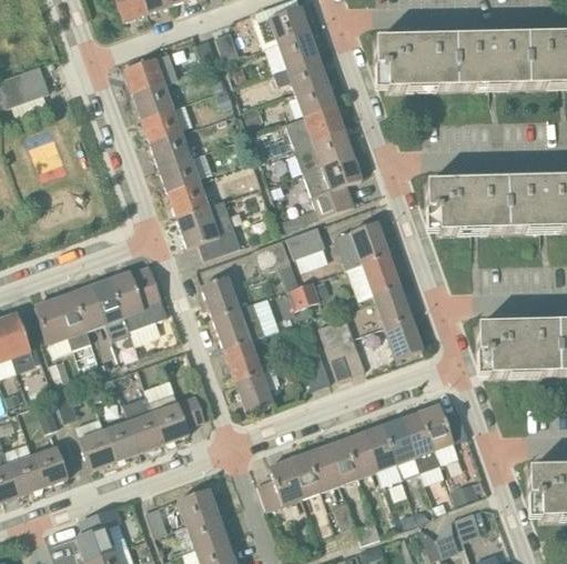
[(148,14),(142,0),(113,0),(122,23),(148,14)]
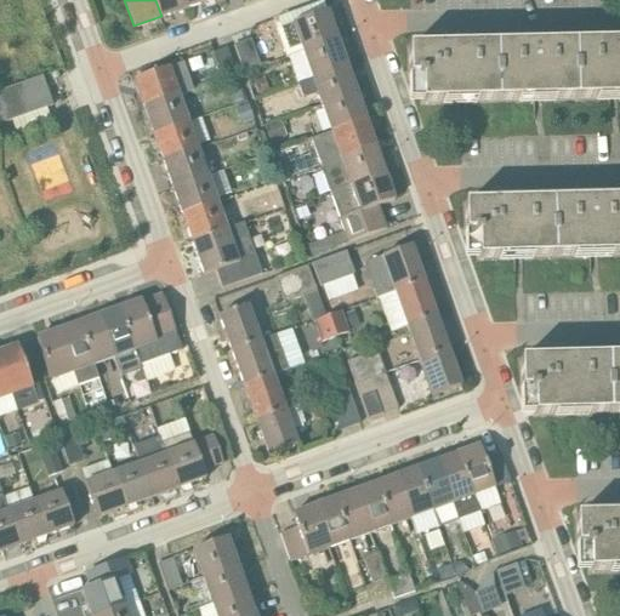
[(186,7),(183,0),(155,0),(161,16),(186,7)]
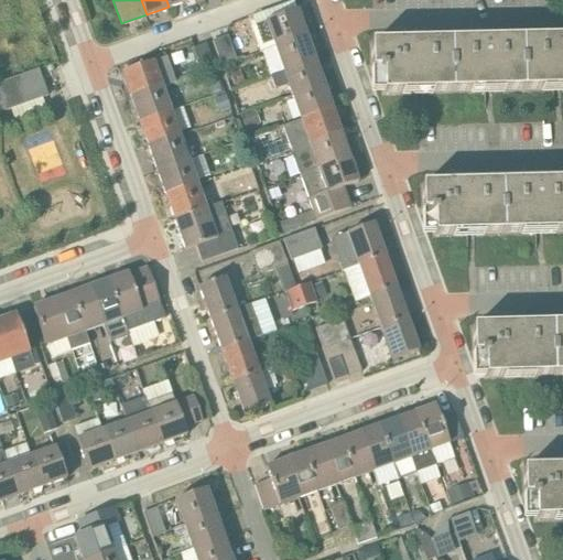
[(261,50),(277,44),(307,33),(299,8),(252,24),(261,50)]
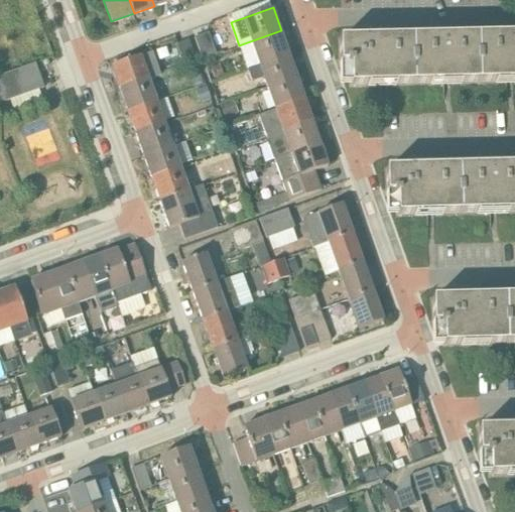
[(479,34),(480,80),(514,79),(514,24),(513,23),(505,24),(505,33),(479,34)]
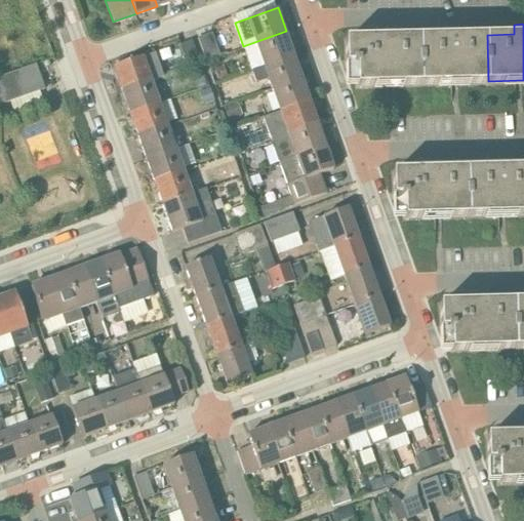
[(488,81),(487,35),(458,35),(458,27),(456,26),(448,26),(448,35),(419,36),(420,83),(488,81)]
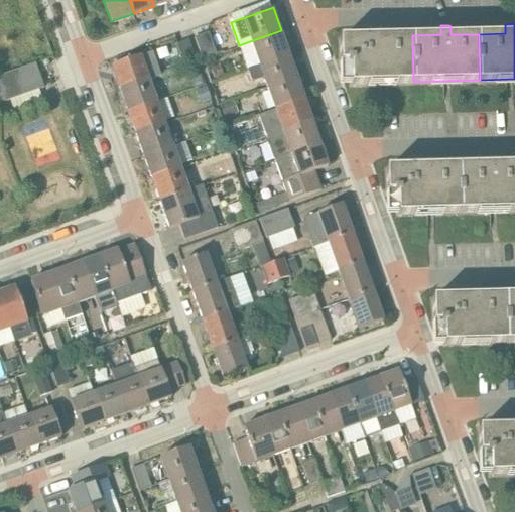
[(413,82),(412,35),(387,36),(386,28),(385,27),(376,27),(377,36),(340,37),(341,62),(347,61),(347,64),(351,64),(352,83),(413,82)]
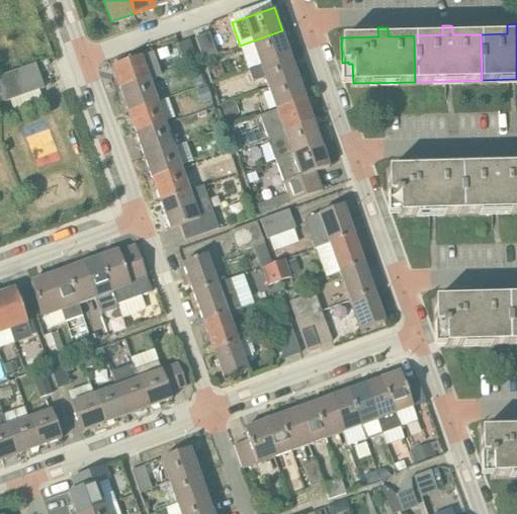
[(205,58),(217,54),(208,30),(197,34),(205,58)]
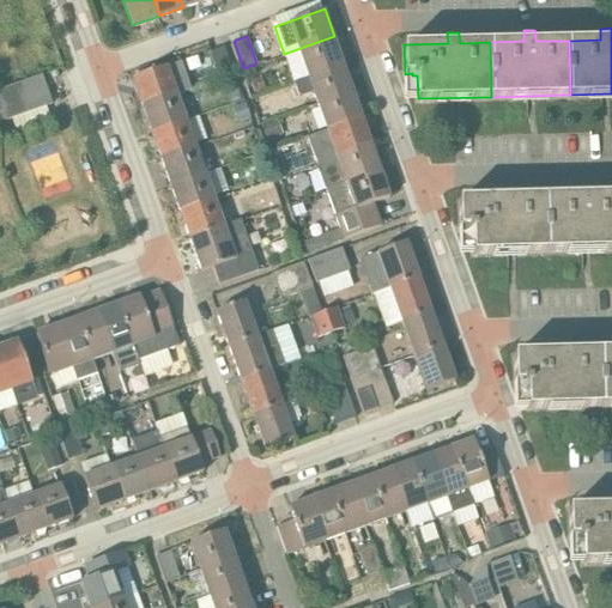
[(334,36),(301,48),(310,74),(344,62),(334,36)]
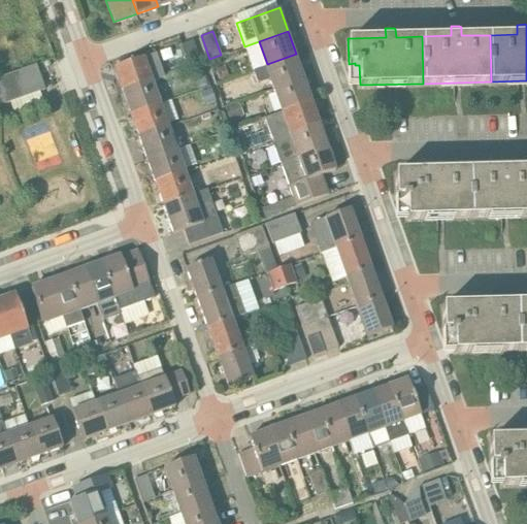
[(191,66),(202,62),(194,38),(183,42),(191,66)]
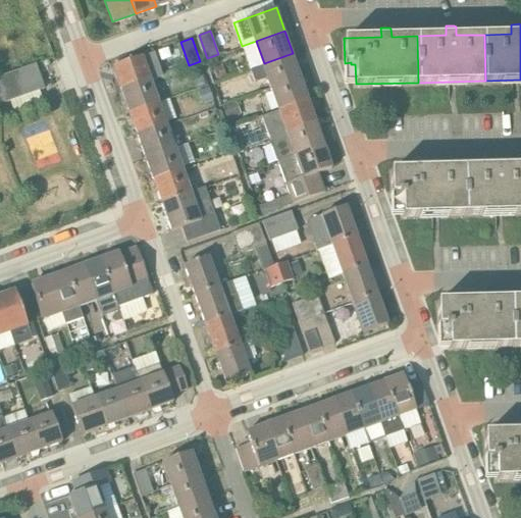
[(122,89),(151,79),(163,73),(155,50),(113,65),(122,89)]
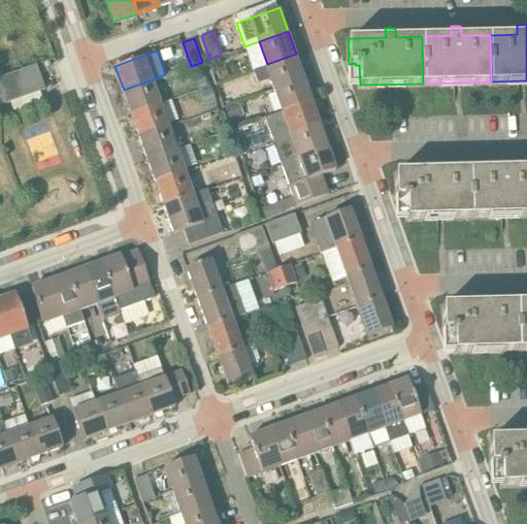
[(296,54),(267,64),(255,68),(259,80),(271,76),(274,86),(303,75),(296,54)]
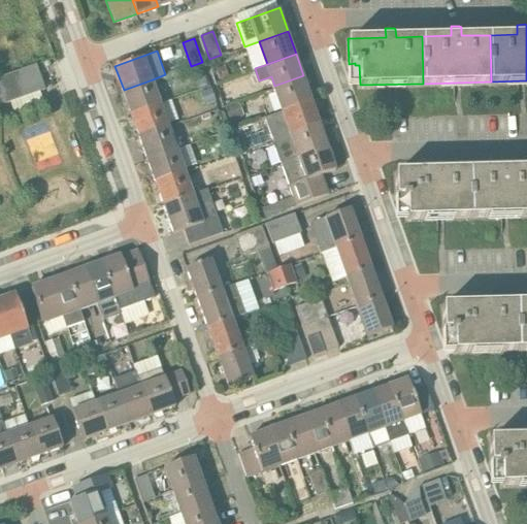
[(0,103),(45,87),(37,62),(0,75),(0,103)]
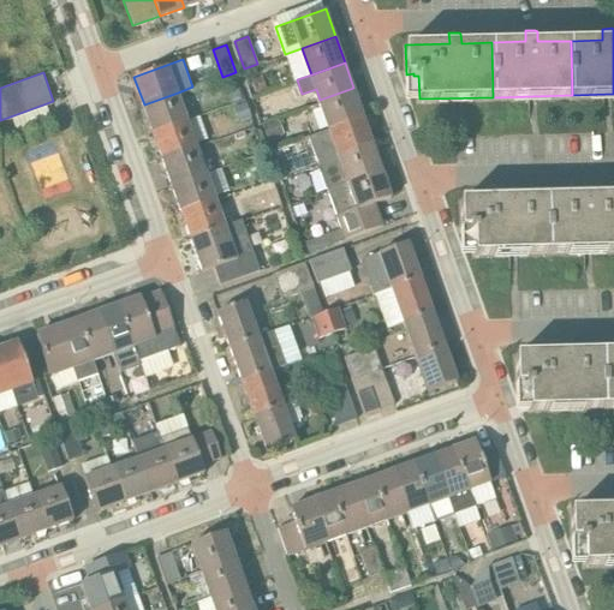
[(267,85),(262,72),(252,76),(257,89),(267,85)]
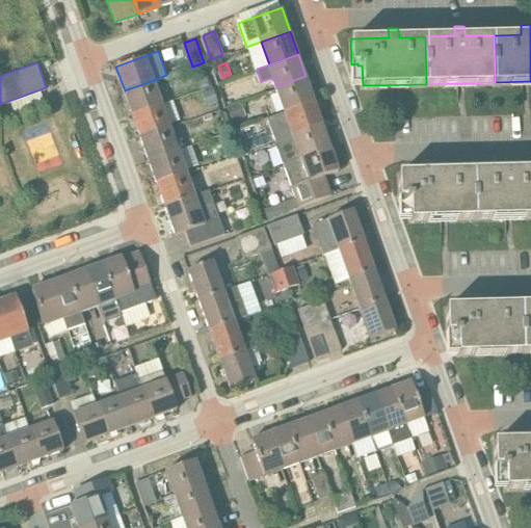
[(210,84),(207,74),(203,75),(198,84),(200,87),(210,84)]
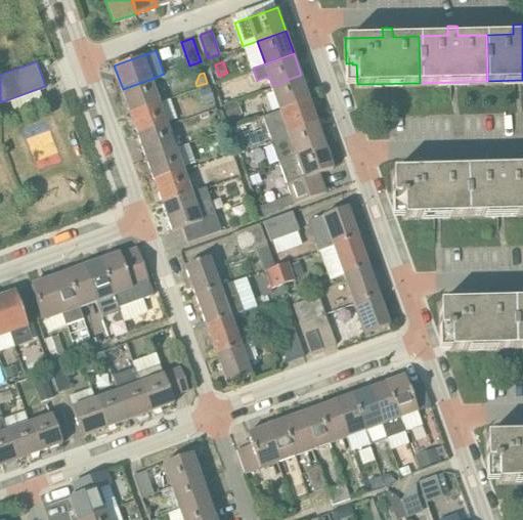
[(301,75),(272,85),(280,109),(309,98),(301,75)]
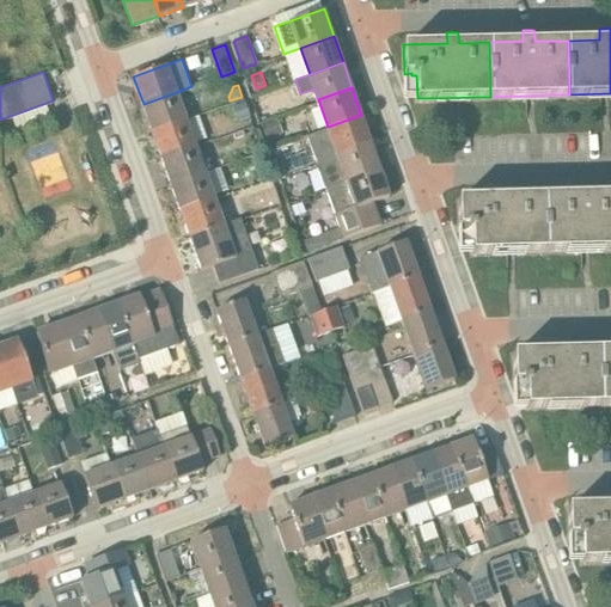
[(152,130),(187,118),(177,92),(144,104),(152,130)]
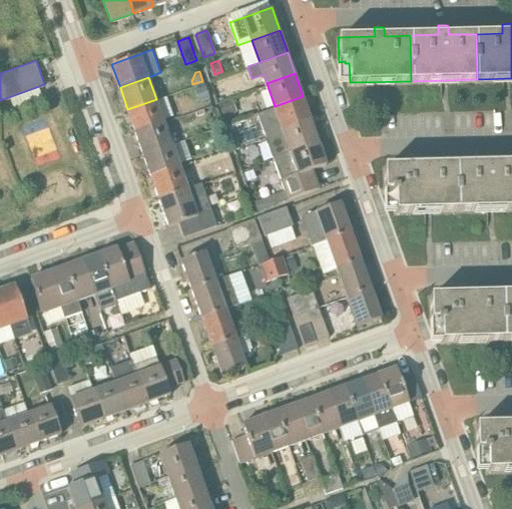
[(209,96),(204,83),(193,87),(198,100),(209,96)]
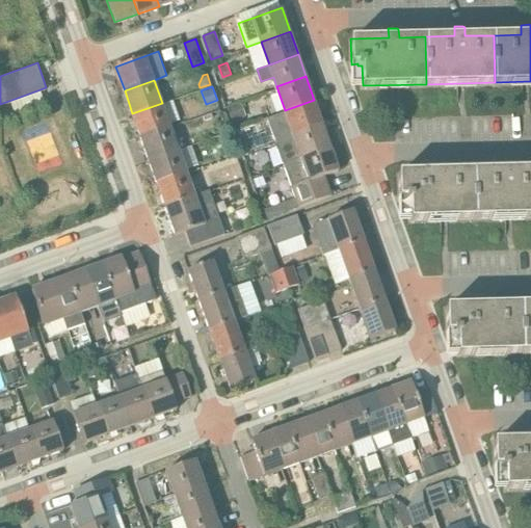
[(314,100),(285,110),(268,116),(275,139),(322,123),(314,100)]
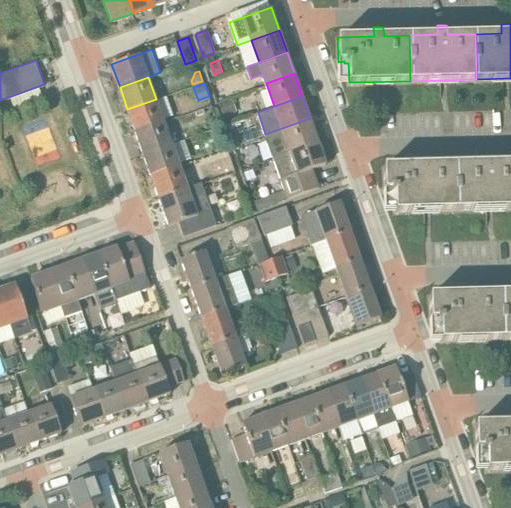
[(135,131),(164,121),(156,99),(127,109),(135,131)]
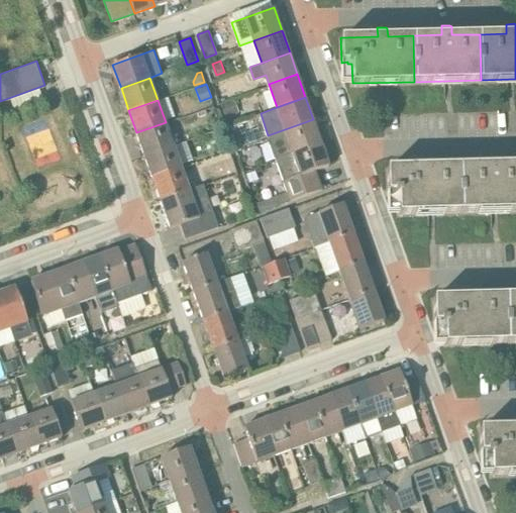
[(233,112),(229,100),(220,103),(225,115),(233,112)]
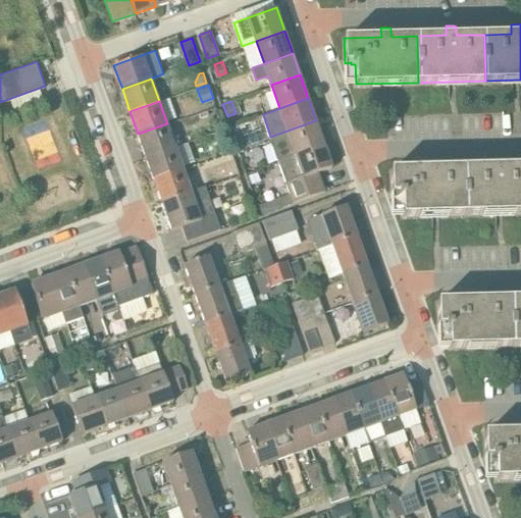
[(316,120),(270,137),(278,159),(324,143),(316,120)]
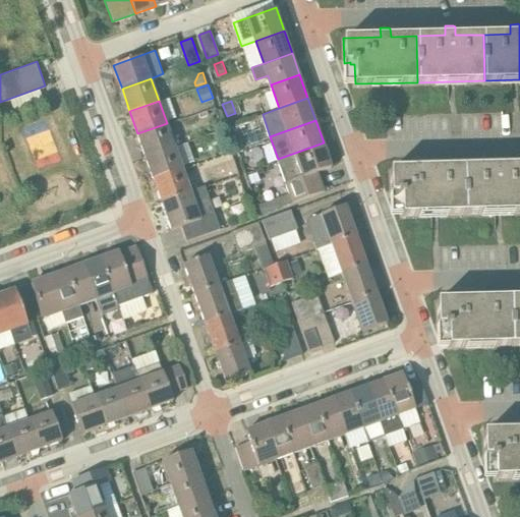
[(146,157),(175,146),(167,123),(137,133),(146,157)]
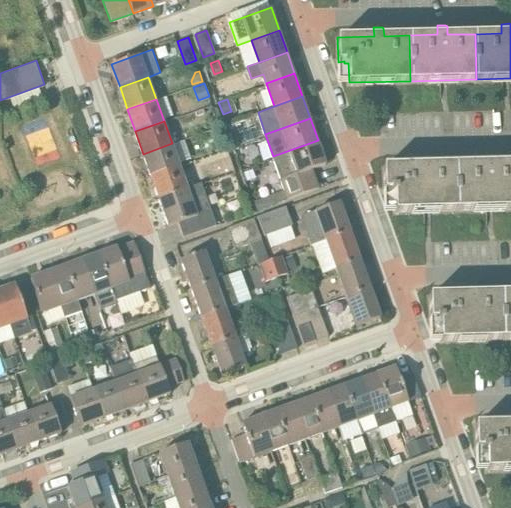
[(233,123),(223,126),(227,140),(238,136),(233,123)]
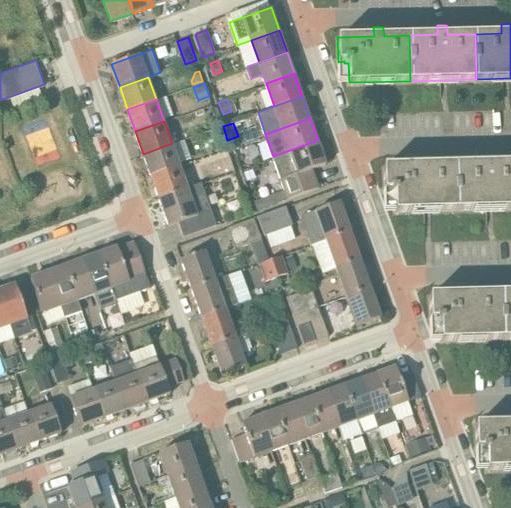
[(318,140),(273,156),(288,201),(317,191),(309,169),(326,163),(318,140)]
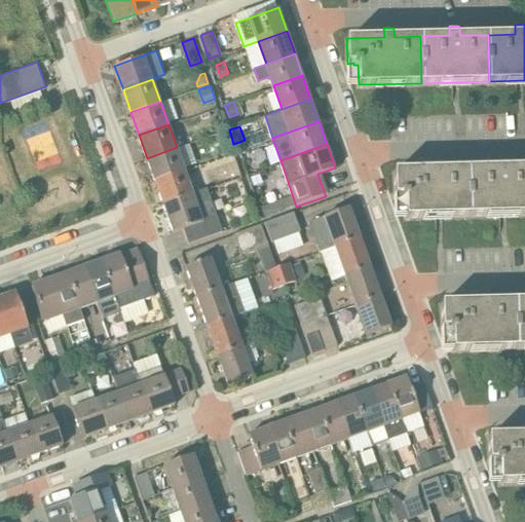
[(155,180),(185,170),(177,147),(147,158),(155,180)]
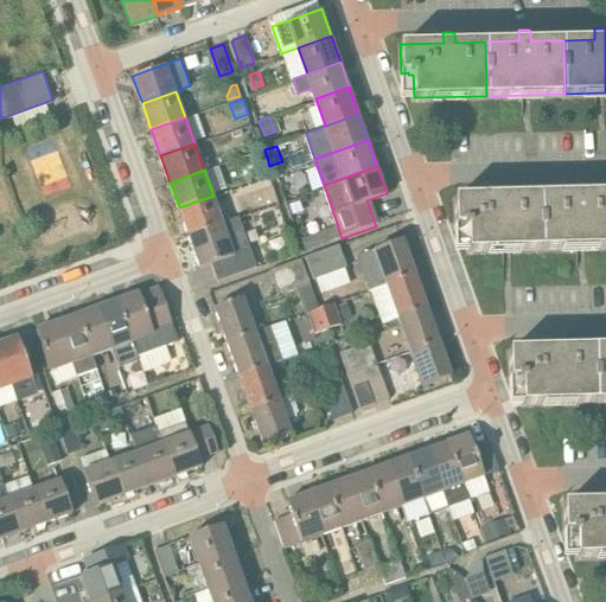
[(605,192),(585,193),(585,184),(582,183),(573,183),(573,193),(540,194),(541,248),(605,245),(605,192)]
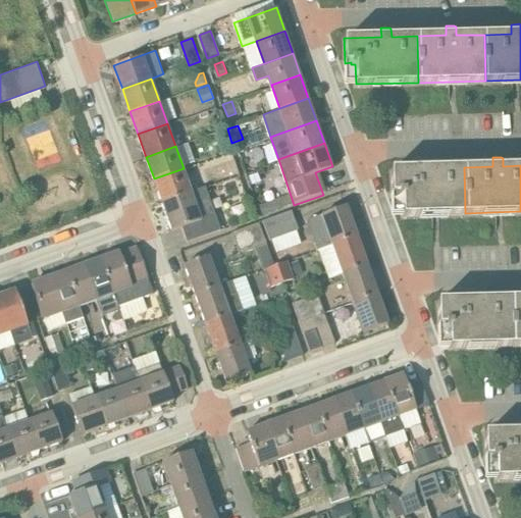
[(465,213),(464,167),(438,167),(438,159),(436,158),(427,159),(427,168),(392,169),(392,194),(399,194),(399,196),(402,196),(403,215),(465,213)]
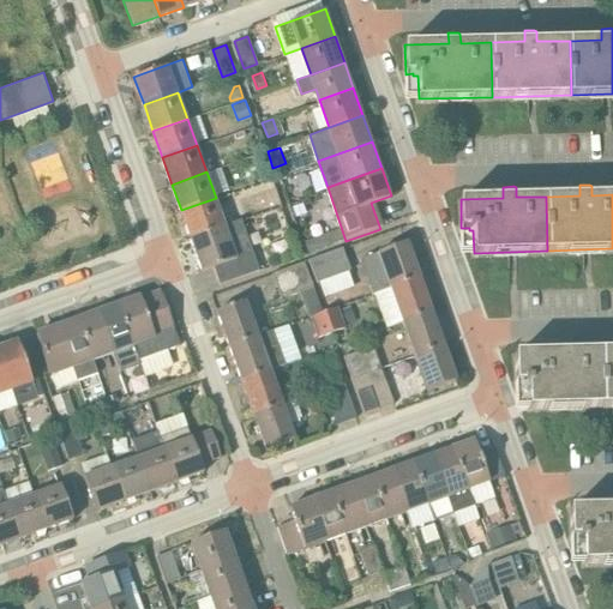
[(191,237),(226,224),(216,198),(181,210),(191,237)]
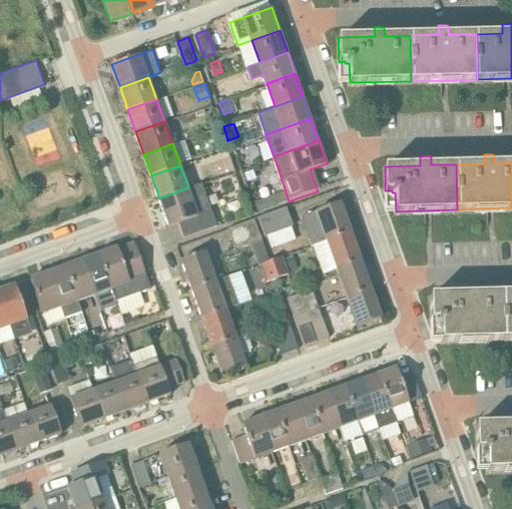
[(179,221),(184,236),(217,224),(202,182),(188,187),(159,198),(169,225),(179,221)]
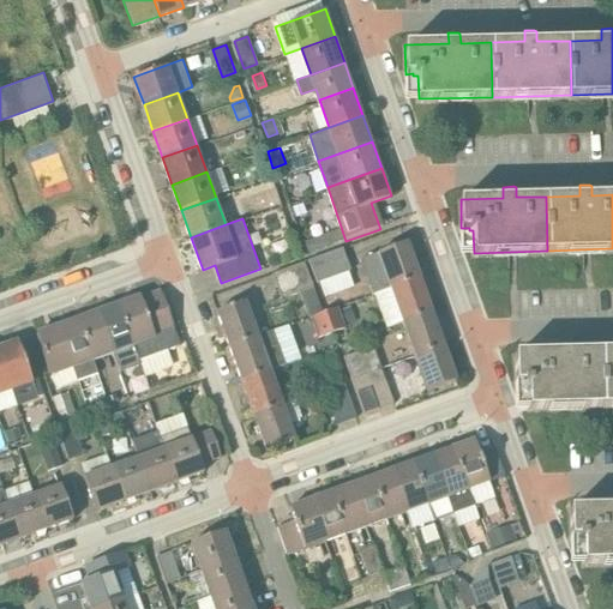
[(373,293),(391,287),(420,276),(408,241),(360,258),(373,293)]
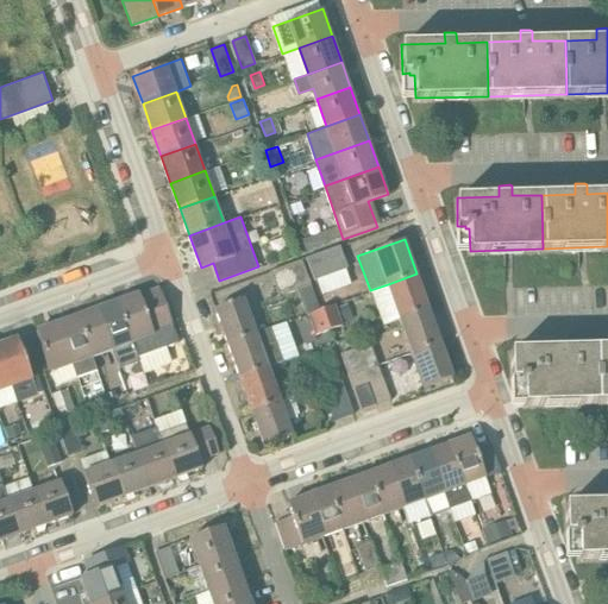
[(315,278),(349,266),(340,244),(307,256),(315,278)]
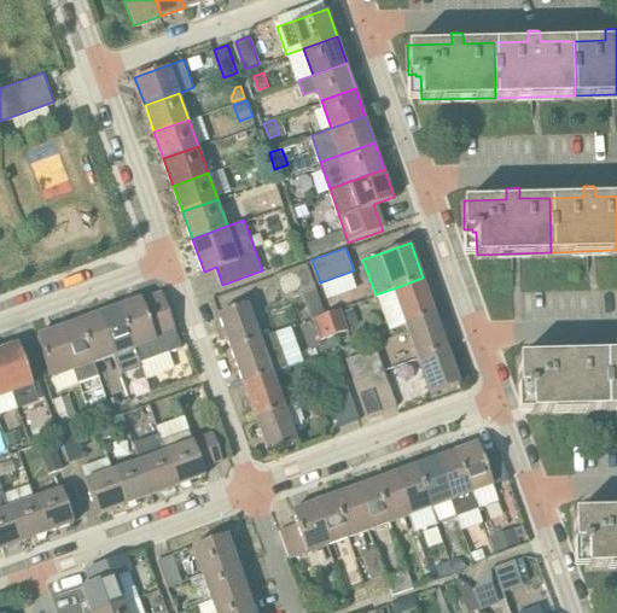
[(313,317),(326,313),(307,262),(275,274),(285,299),(303,292),(313,317)]
